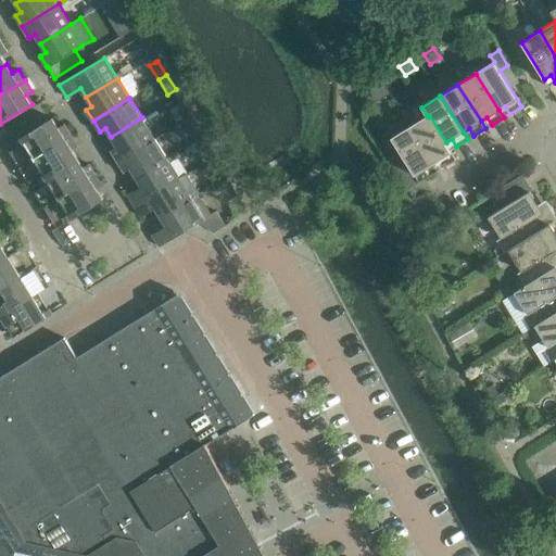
[(182,100),(180,101),(174,105),(184,119),(191,114),(182,100)]
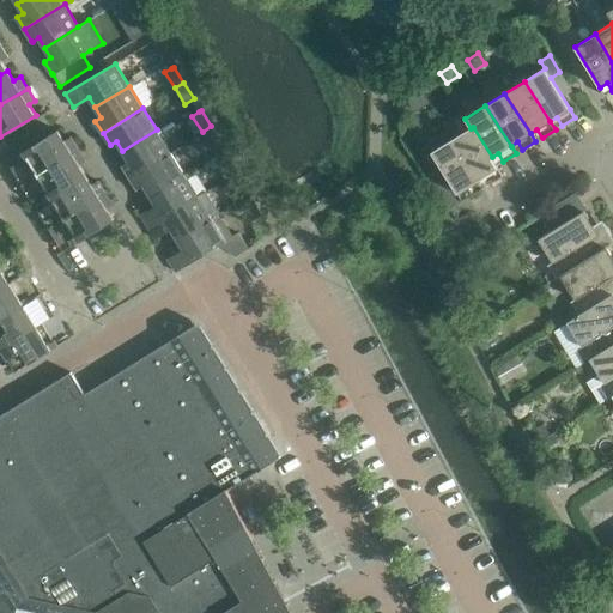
[(220,143),(211,126),(202,132),(212,149),(220,143)]
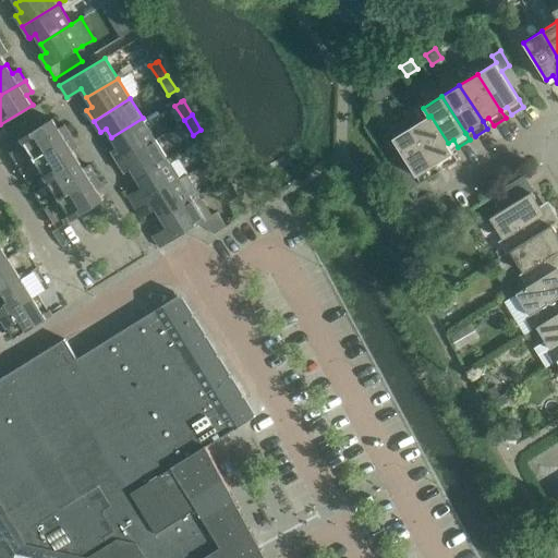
[(431,116),(428,117),(412,128),(435,164),(440,160),(446,168),(458,160),(452,153),(453,153),(448,143),(431,116)]
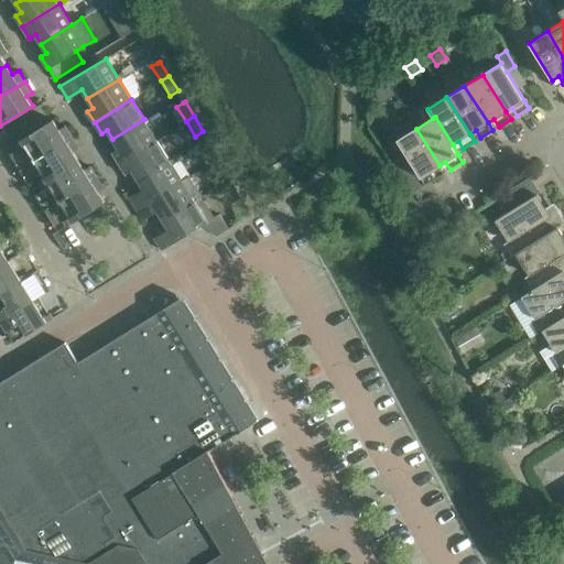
[(72,137),(65,126),(60,129),(53,119),(15,142),(29,163),(72,137)]
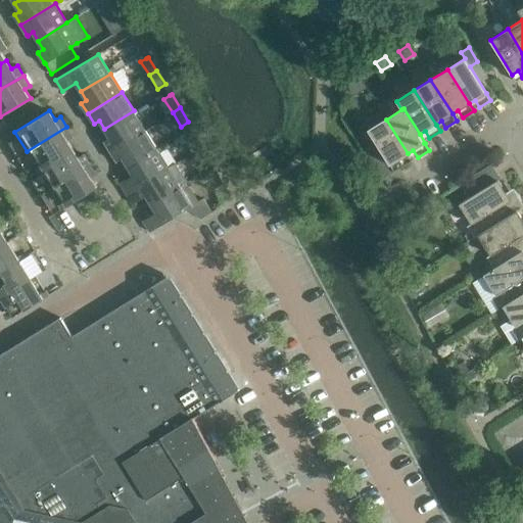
[(145,130),(134,110),(104,129),(109,137),(104,140),(110,151),(145,130)]
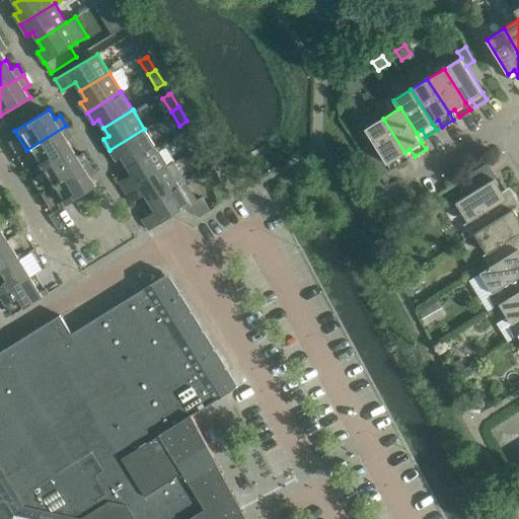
[(383,119),(366,129),(376,146),(366,152),(376,170),(386,163),(393,159),(397,166),(409,159),(404,152),(383,119)]
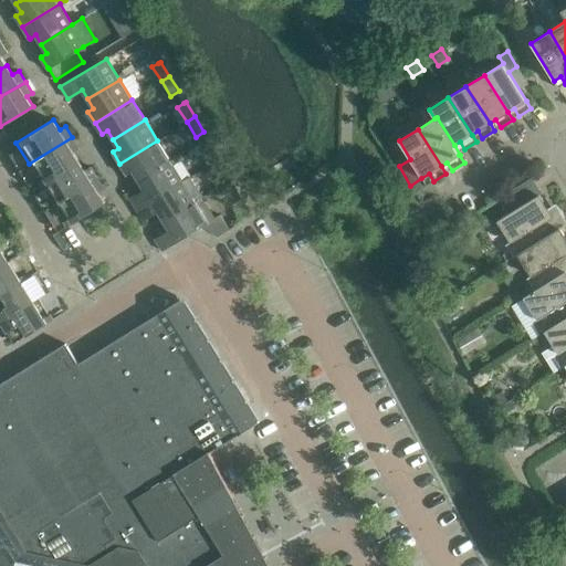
[(29,164),(41,185),(79,160),(73,152),(79,148),(72,137),(29,164)]
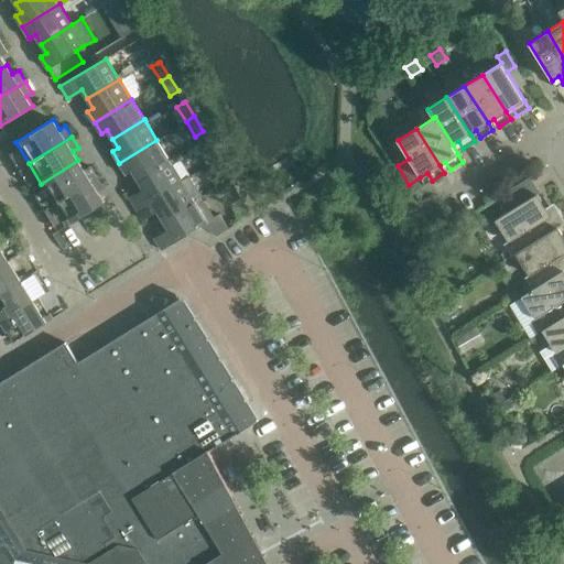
[(138,180),(169,160),(156,140),(119,163),(127,174),(132,171),(138,180)]
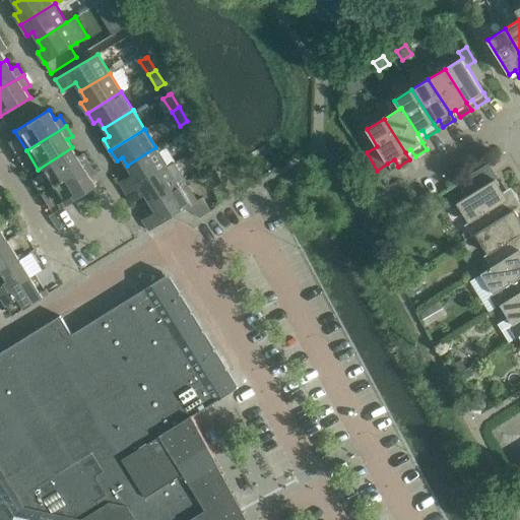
[(89,164),(83,152),(77,156),(72,147),(38,170),(30,175),(36,182),(43,178),(50,188),(89,164)]
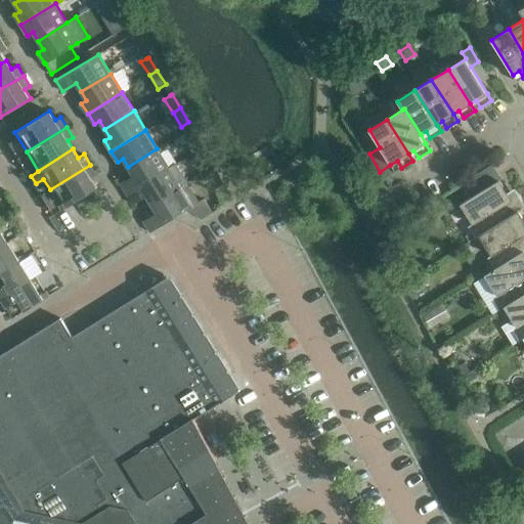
[(169,168),(157,148),(128,167),(133,175),(120,183),(127,193),(169,168)]
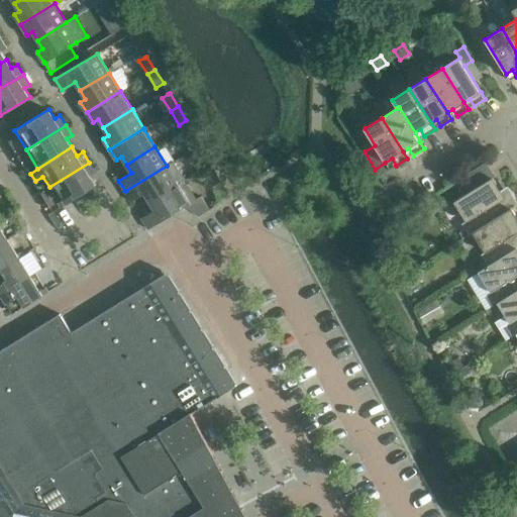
[(167,166),(125,191),(131,201),(144,193),(149,201),(184,180),(186,179),(175,161),(167,166)]
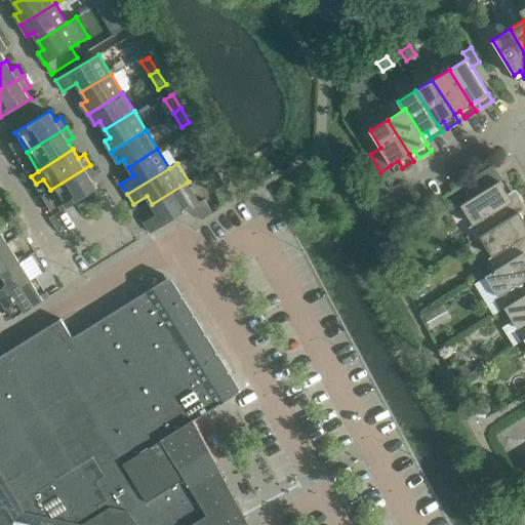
[(50,190),(63,209),(97,188),(91,178),(96,175),(90,165),(50,190)]
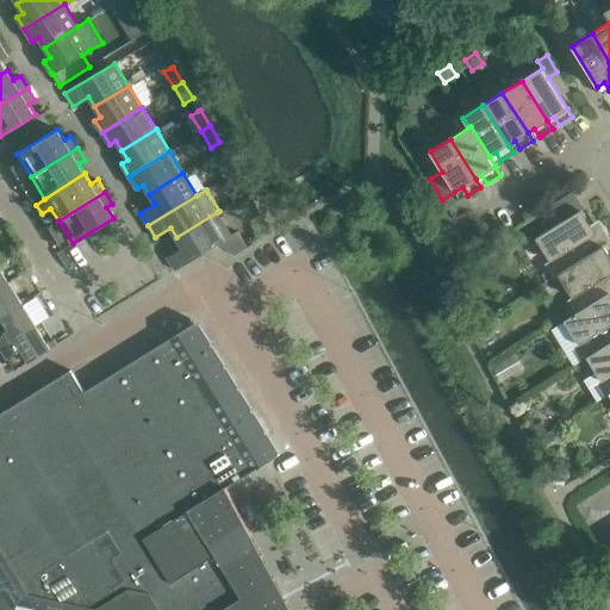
[(558,274),(603,247),(609,242),(609,240),(598,221),(589,225),(579,210),(580,209),(571,192),(543,209),(554,225),(535,237),(549,261),(545,263),(553,278),(558,274)]
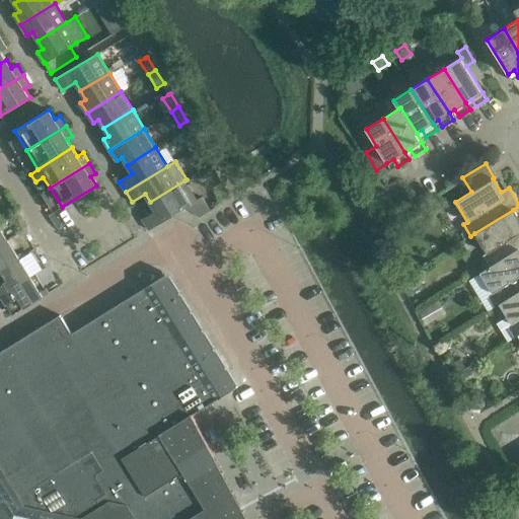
[(150,202),(155,211),(142,219),(149,230),(186,207),(199,218),(210,211),(202,197),(197,200),(184,180),(150,202)]
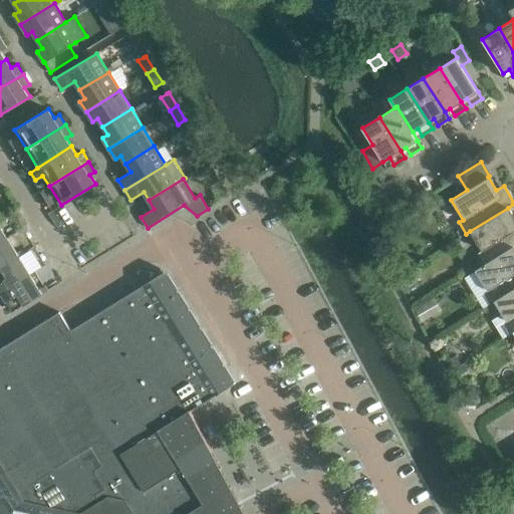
[(513,218),(508,208),(470,231),(482,250),(478,253),(484,264),(513,247),(513,246),(513,218)]
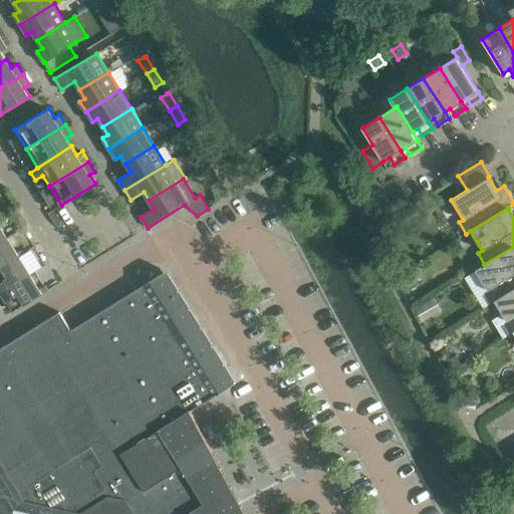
[(0,241),(8,237),(0,223),(0,221),(5,219),(2,215),(0,216),(0,241)]
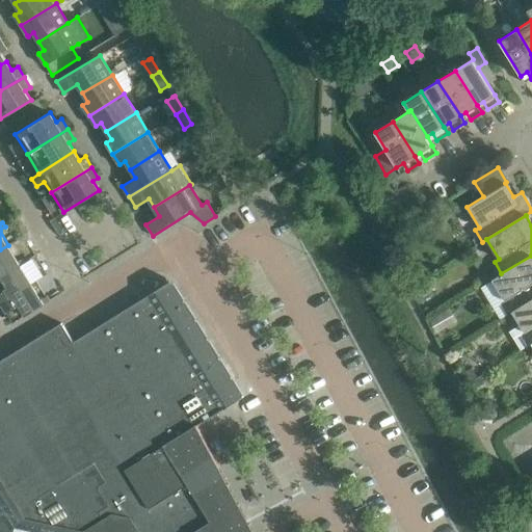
[(8,245),(0,249),(0,276),(26,261),(24,257),(18,261),(8,245)]
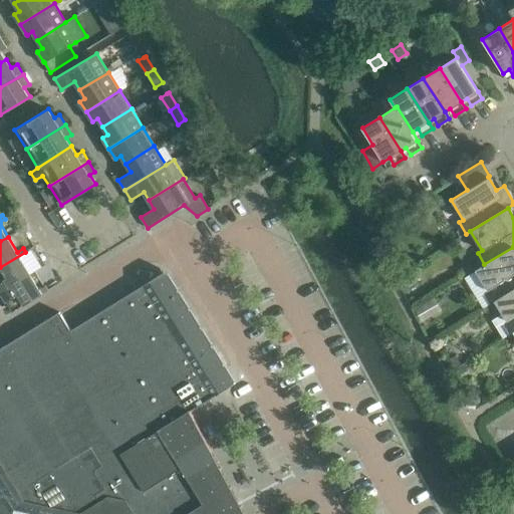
[(513,288),(513,248),(513,247),(484,264),(479,267),(475,269),(488,289),(483,292),(490,303),(495,300),(495,301),(513,288)]
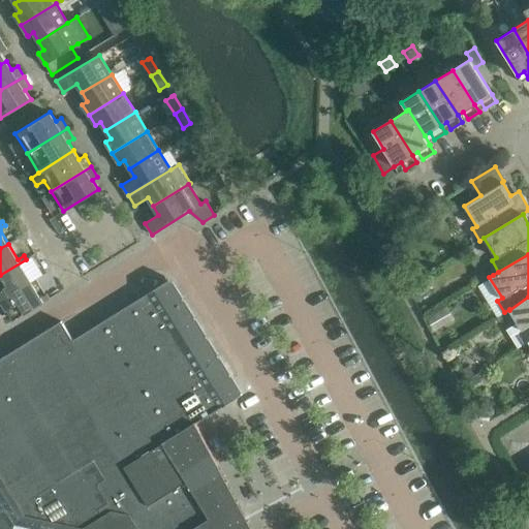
[(0,301),(32,282),(23,267),(28,263),(26,259),(0,275),(0,301)]
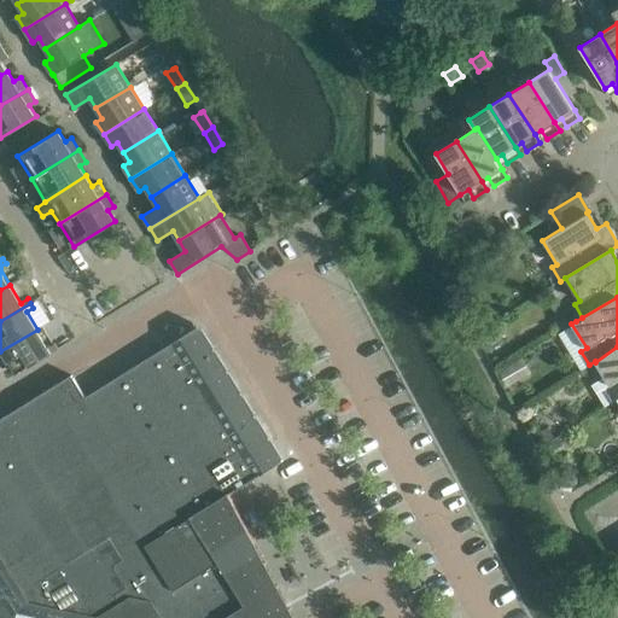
[(571,312),(553,322),(559,332),(571,324),(576,321),(571,312)]
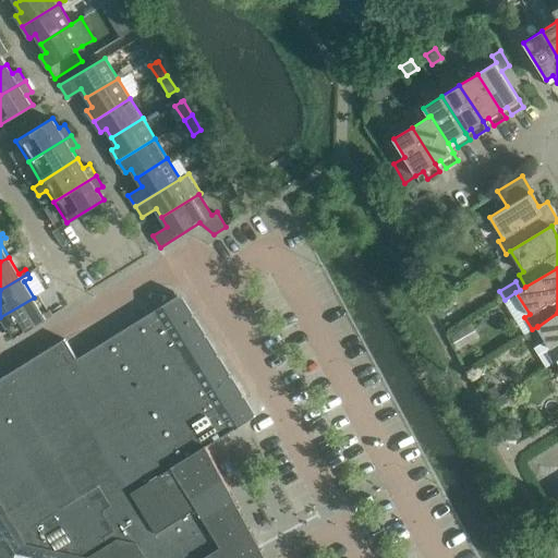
[(256,413),(220,355),(182,295),(178,298),(177,296),(77,359),(64,338),(0,378),(0,496),(36,474),(75,449),(101,434),(136,489),(207,447),(253,417),(252,415),(256,413)]
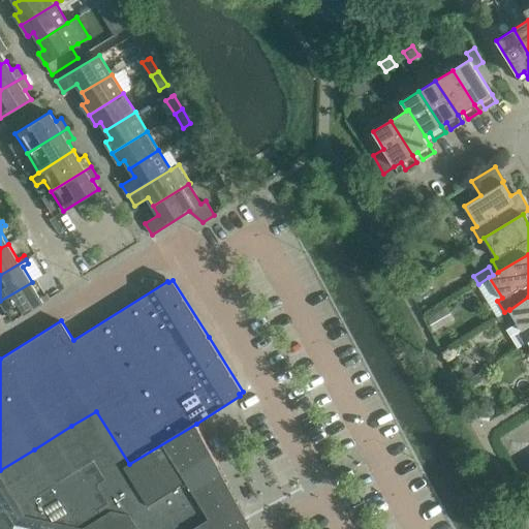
[(32,282),(0,301),(0,308),(3,314),(9,311),(14,320),(50,298),(48,294),(41,298),(32,282)]
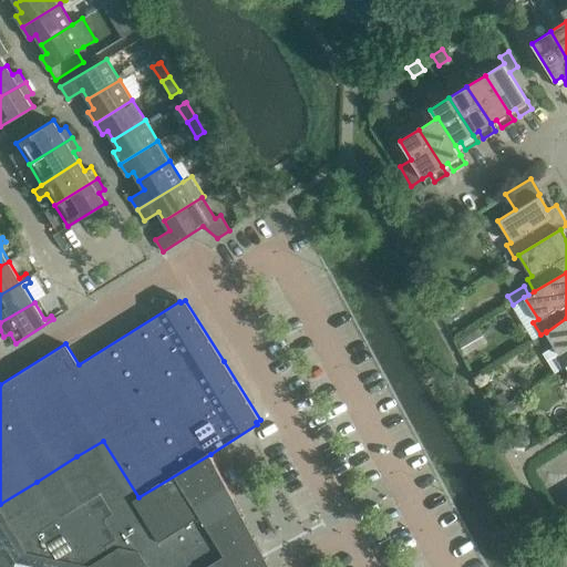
[(454,302),(445,308),(452,318),(461,312),(454,302)]
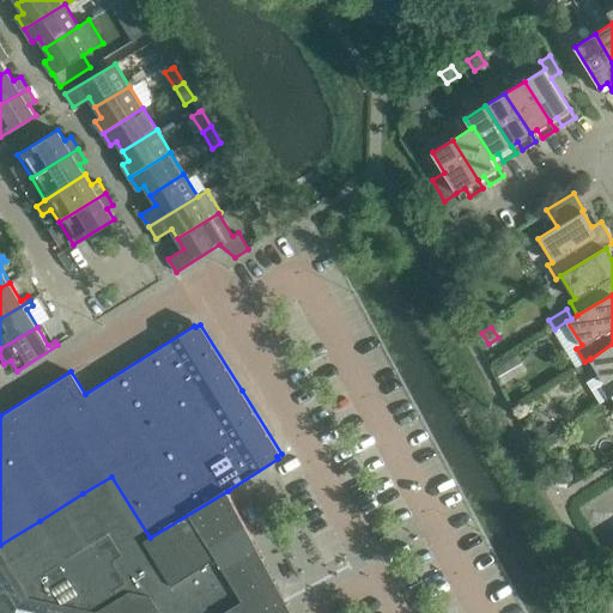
[(612,344),(590,359),(600,374),(587,381),(601,402),(612,395),(612,344)]
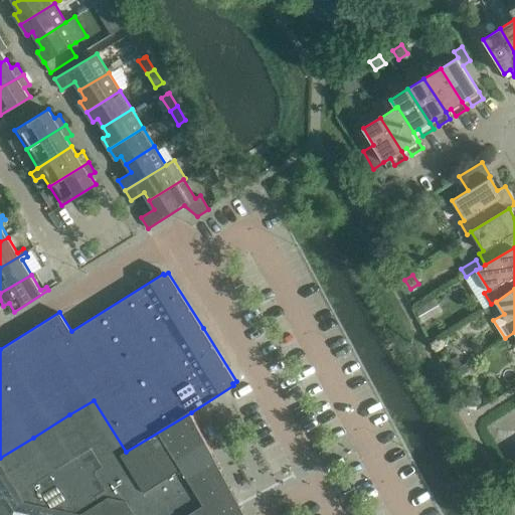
[(436,299),(415,310),(422,322),(443,311),(436,299)]
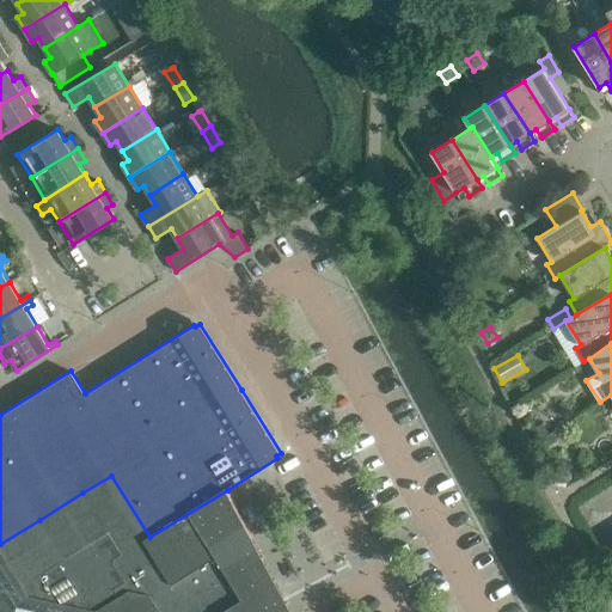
[(548,435),(543,428),(532,434),(536,442),(548,435)]
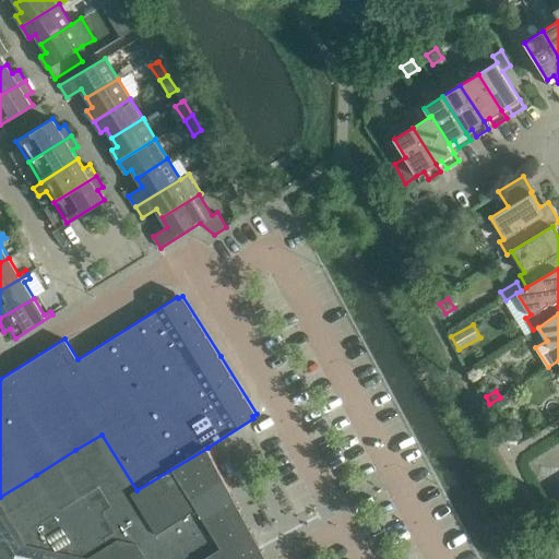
[(508,431),(507,442),(518,443),(519,432),(508,431)]
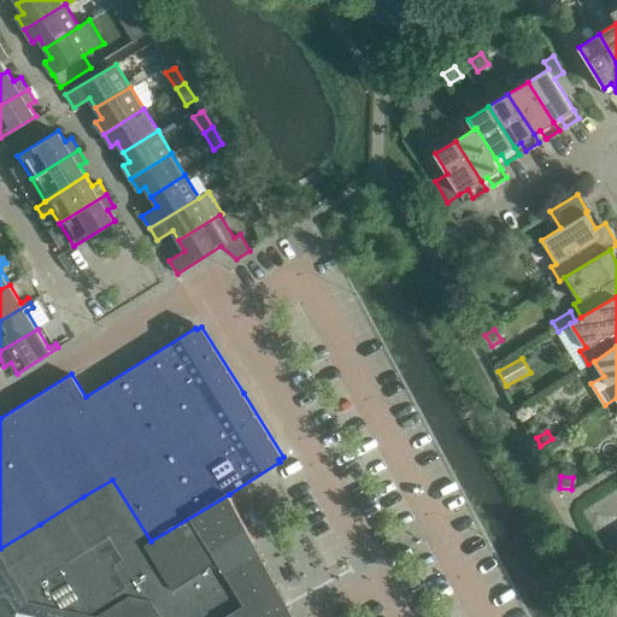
[(254,541),(229,494),(151,541),(112,480),(83,497),(109,536),(151,604),(189,580),(204,601),(178,616),(228,616),(257,600),(229,556),(252,541),(253,542),(254,541)]
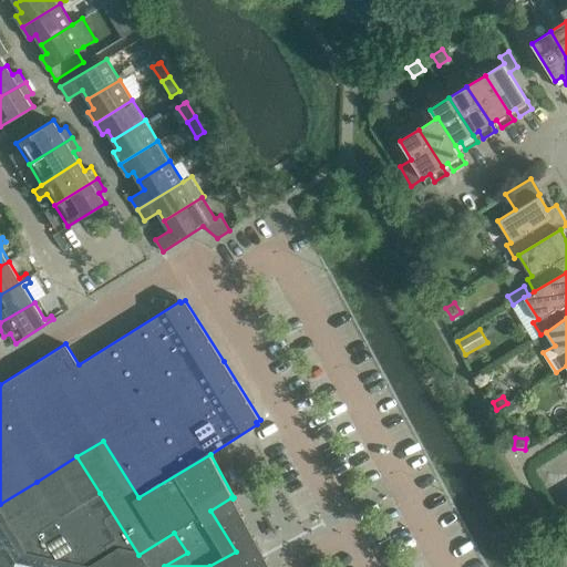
[(100,493),(76,456),(37,482),(59,518),(100,493)]
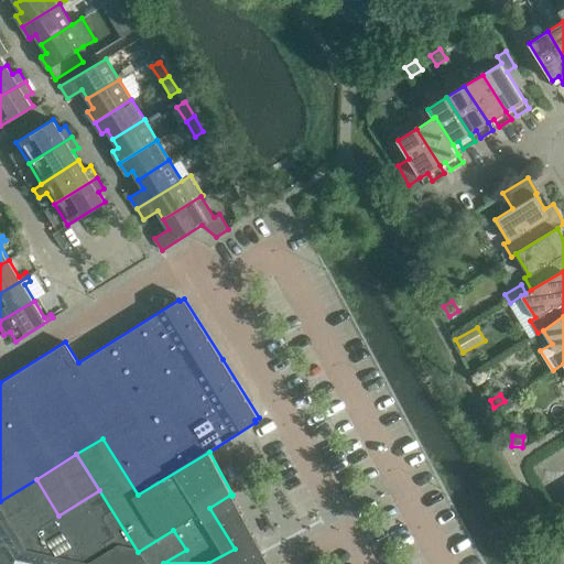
[(58,516),(36,479),(0,501),(0,511),(6,521),(39,529),(58,516)]
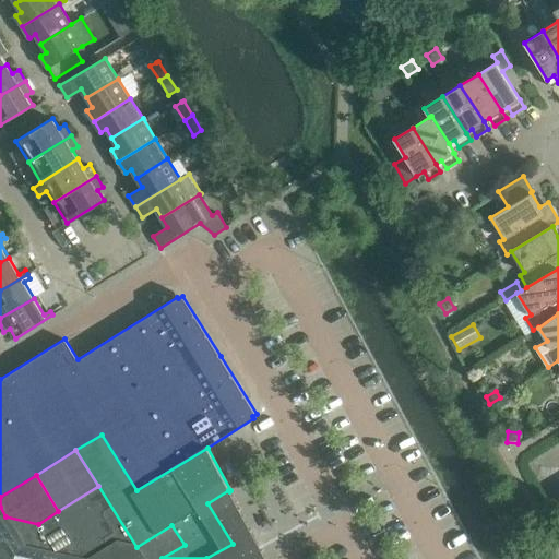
[(0,547),(7,558),(265,558),(261,549),(228,490),(207,503),(233,544),(206,558),(143,558),(137,547),(98,486),(58,511),(38,524),(6,516),(0,507),(0,547)]
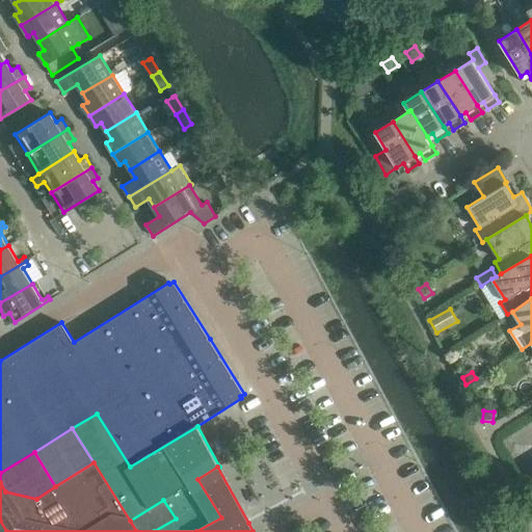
[(154,531),(176,519),(163,500),(130,521),(136,531),(154,531)]
